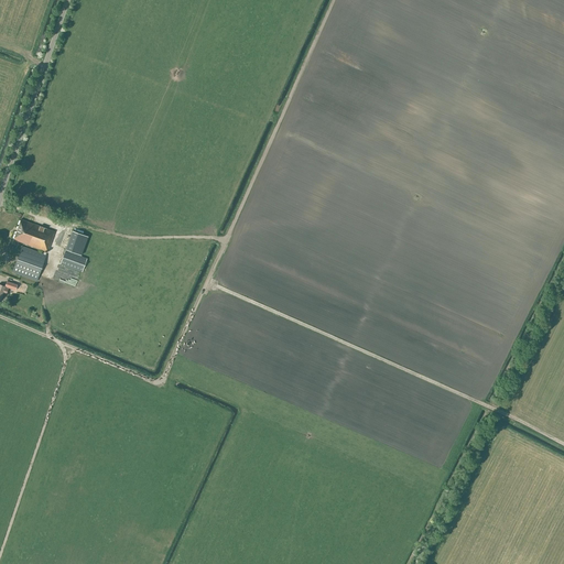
[(54,232),(21,219),(13,240),(46,252),(54,232)]
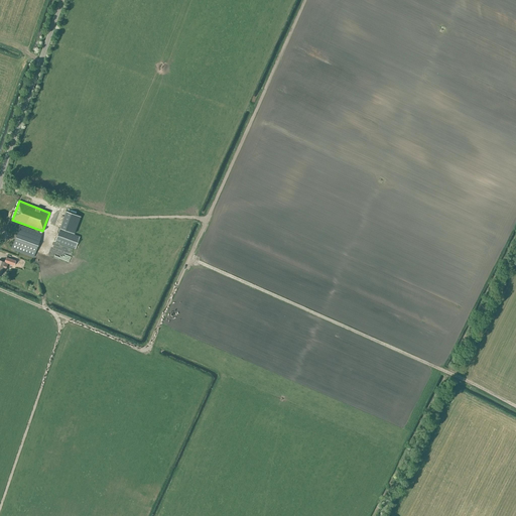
[(70,214),(62,211),(56,226),(65,229),(70,214)]
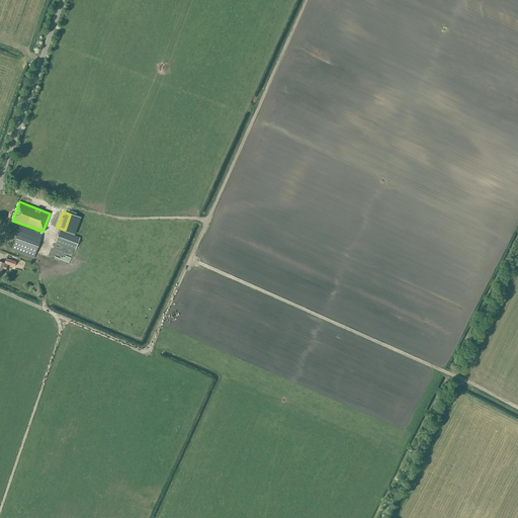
[(41,235),(38,233),(20,226),(11,250),(33,258),(41,235)]
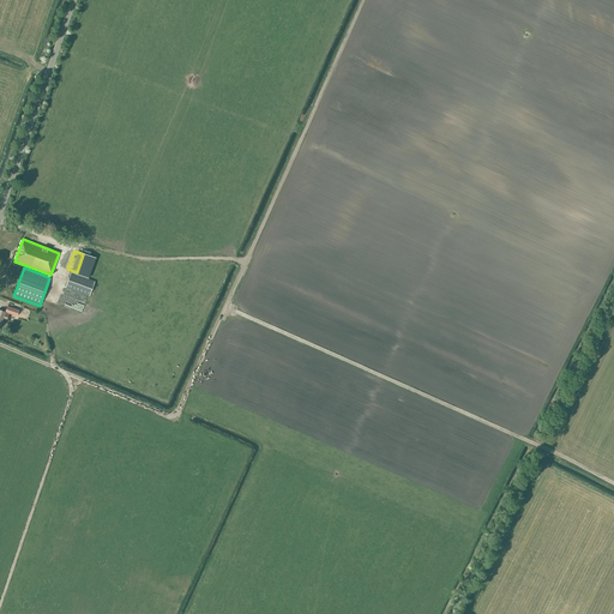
[(95,282),(71,274),(65,288),(89,296),(95,282)]
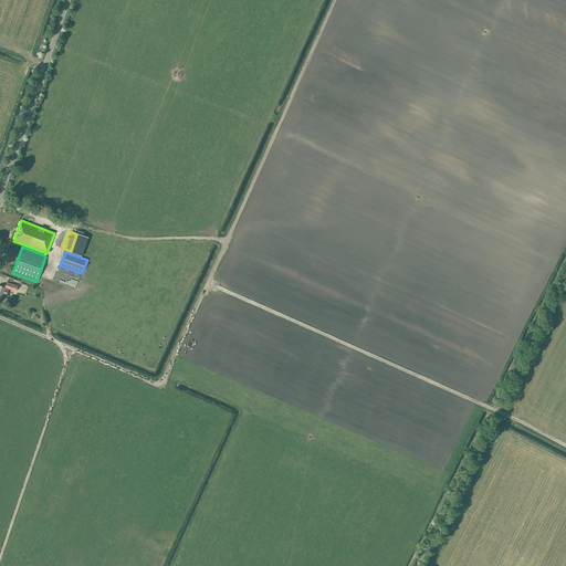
[(0,285),(0,301),(1,302),(2,296),(3,293),(7,294),(8,289),(16,291),(17,285),(7,282),(4,287),(0,285)]
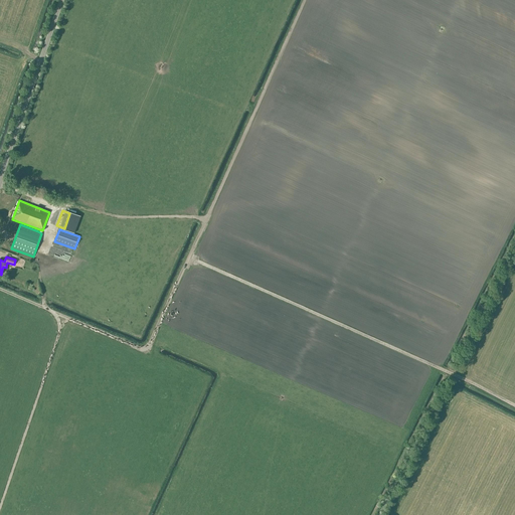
All buildings are outlined.
